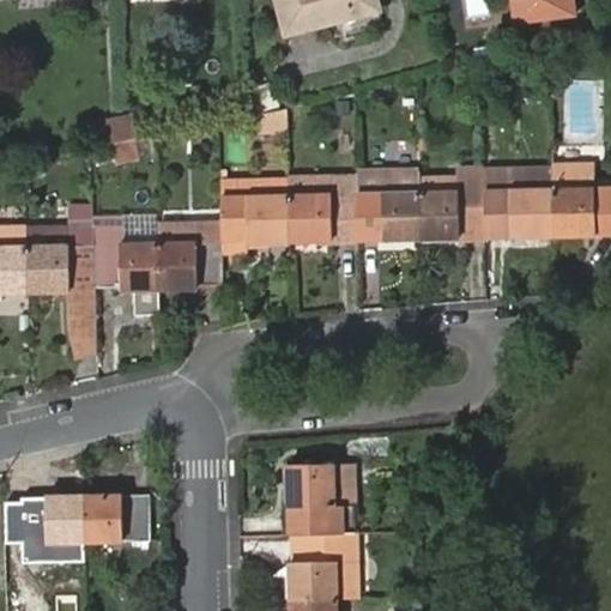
[(272,0),(283,34),(327,20),(332,35),(380,23),(374,0),(272,0)]
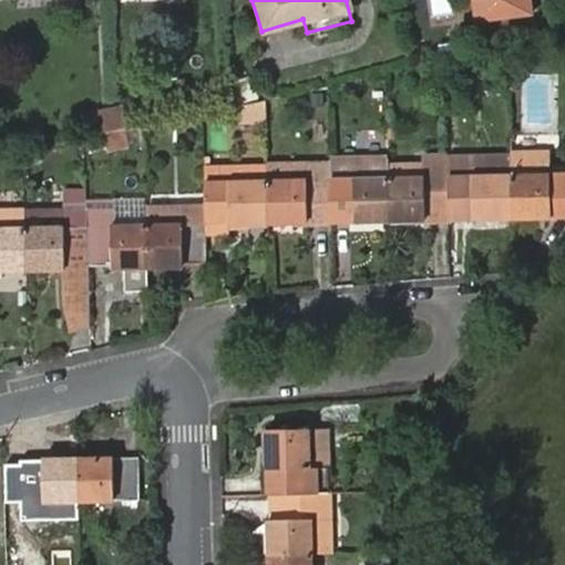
[(472,0),(475,19),(533,11),(531,0),(472,0)]
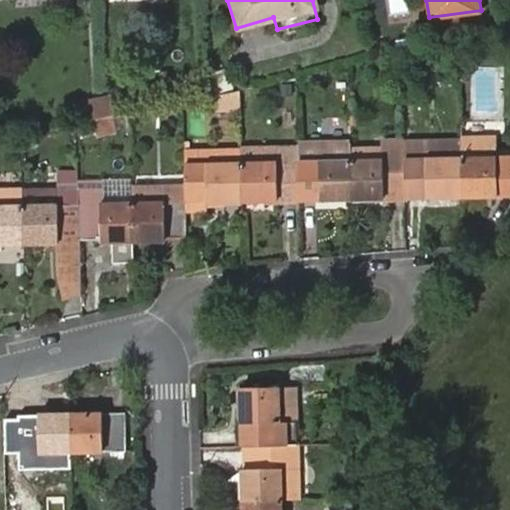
[(215,91),(214,110),(239,110),(240,92),(215,91)]
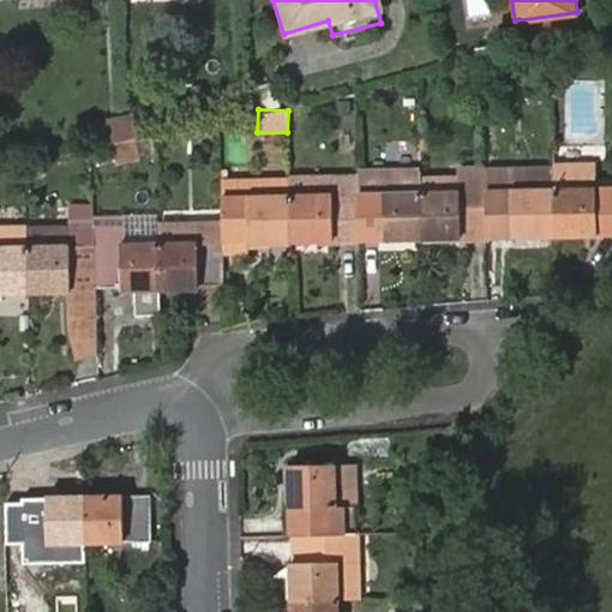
[(131,113),(112,118),(113,138),(112,141),(115,141),(136,136),(131,113)]
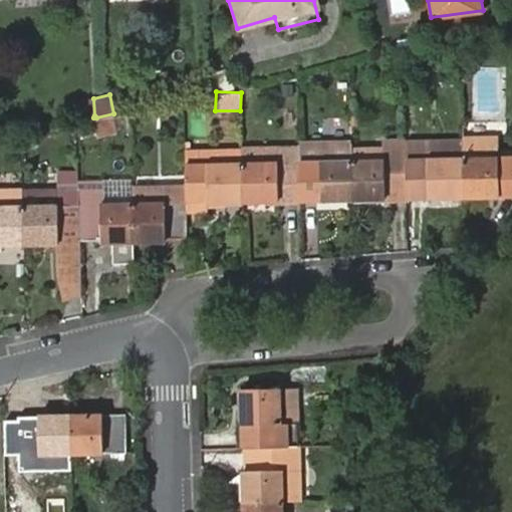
[(94,115),(93,98),(78,102),(81,120),(91,118),(93,117),(94,115)]
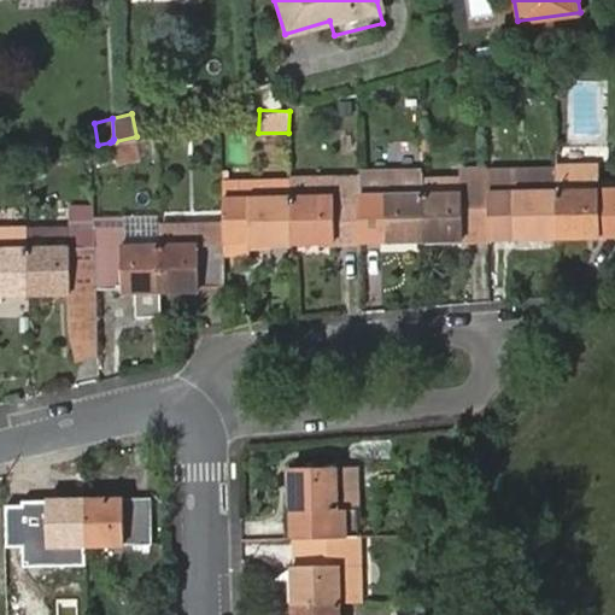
[(338,126),(338,151),(357,151),(357,126),(338,126)]
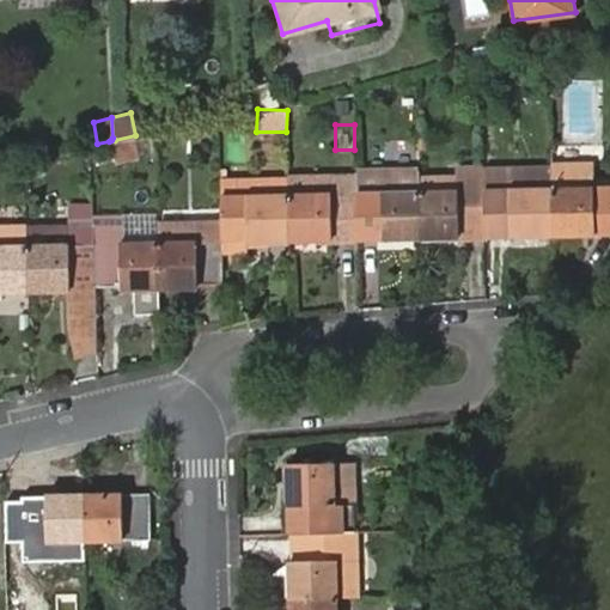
[(549,162),(549,188),(551,231),(593,230),(609,230),(609,185),(593,187),(579,187),(579,175),(592,175),(591,159),(549,162)]
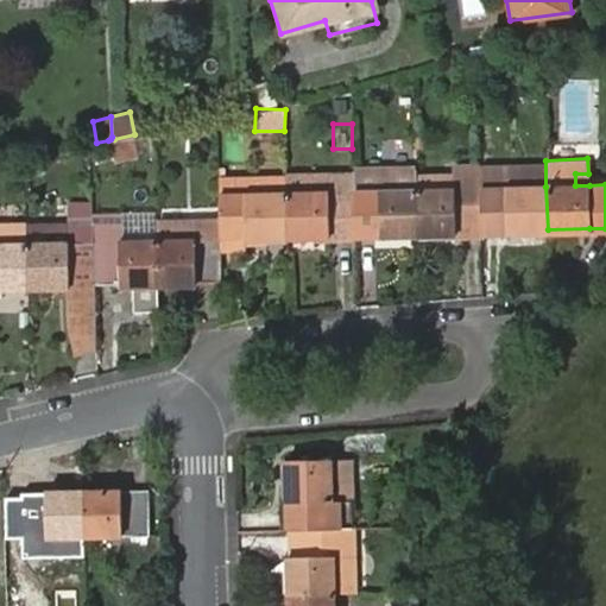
[(417,234),(415,189),(415,166),(352,168),(353,191),(354,232),(380,232),(380,235),(417,234)]
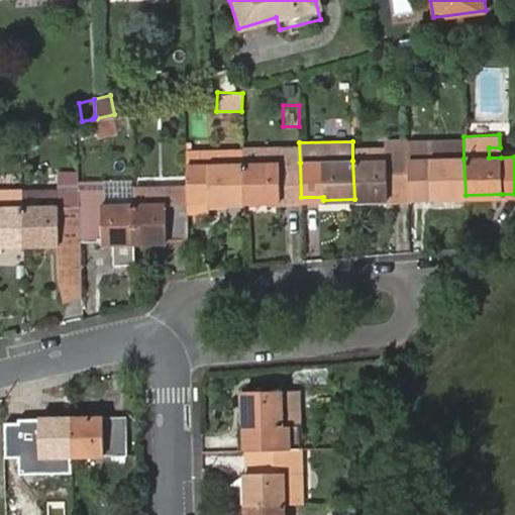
[(352,161),(354,199),(408,197),(407,159),(406,147),(406,146),(389,146),(390,160),(352,161)]
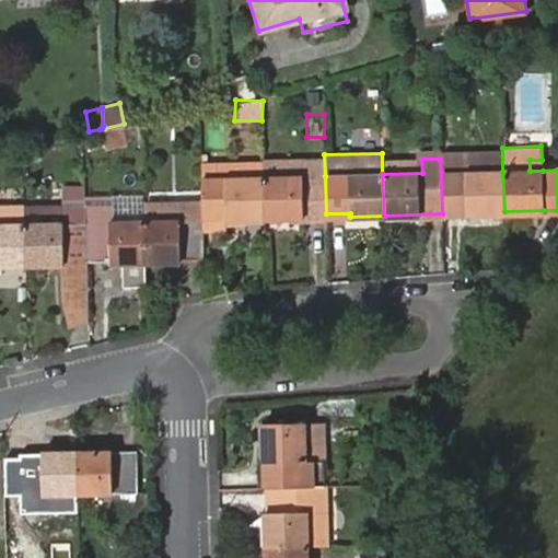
[(440,160),(441,172),(442,213),(504,211),(502,172),(464,172),(464,159),(440,160)]
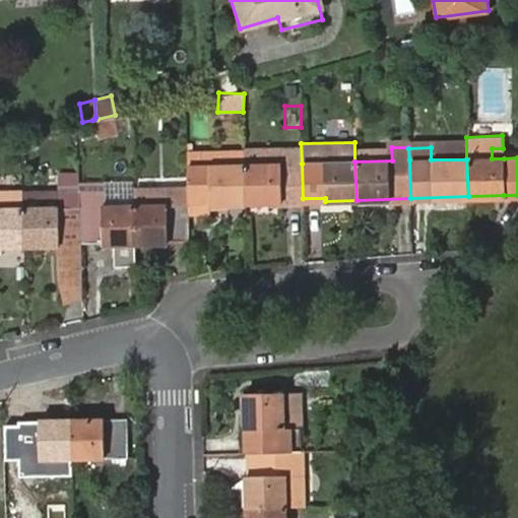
[(504,158),(503,148),(492,148),(492,158),(504,158)]
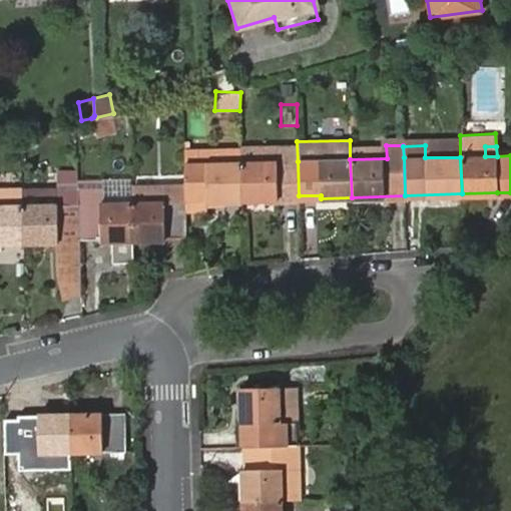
[(239,162),(240,201),(279,199),(299,199),(299,195),(298,161),(277,162),(239,162)]
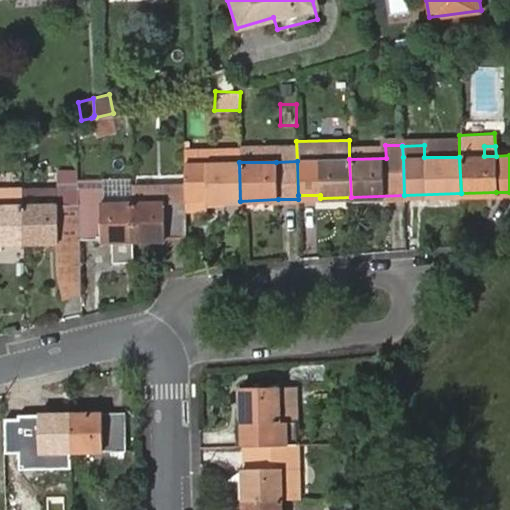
[(183,163),(183,185),(184,197),(208,197),(208,201),(240,201),(239,162),(183,163)]
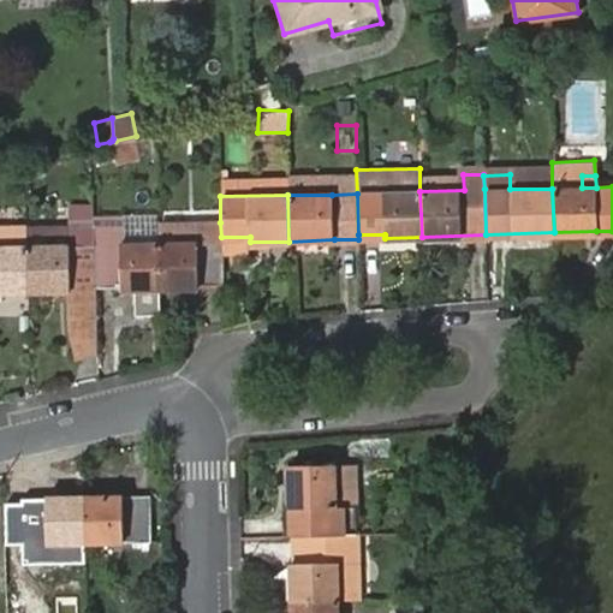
[(158,224),(159,243),(160,287),(196,286),(197,283),(222,283),(221,237),(220,222),(158,224)]
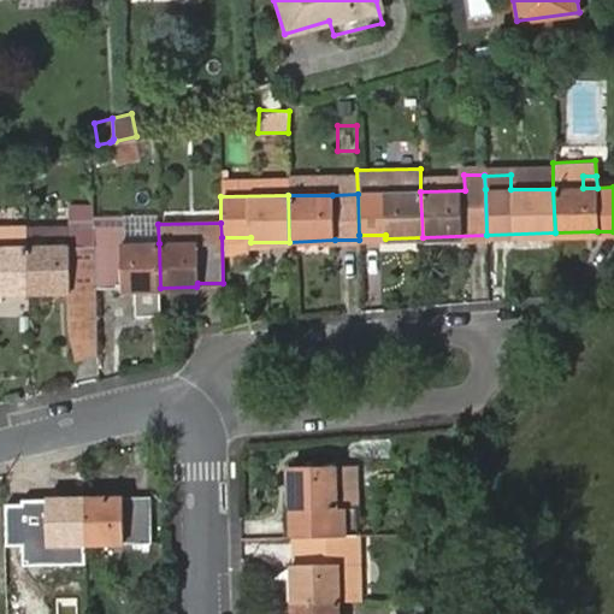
[(23,228),(23,247),(24,291),(69,290),(69,287),(94,287),(94,244),(94,225),(23,228)]
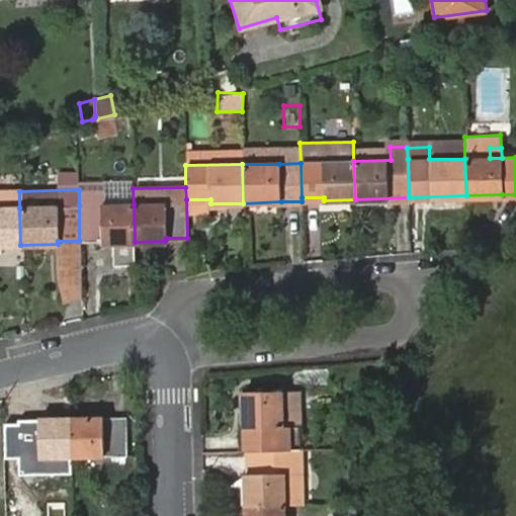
[(134,204),(79,205),(79,241),(103,240),(103,243),(135,242),(134,204)]
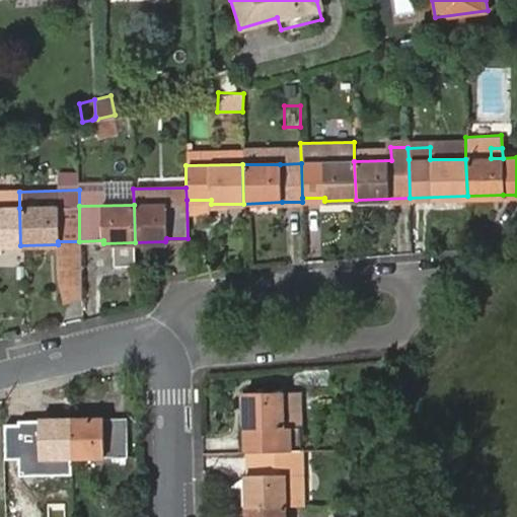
[(0,245),(20,245),(19,208),(0,208),(0,245)]
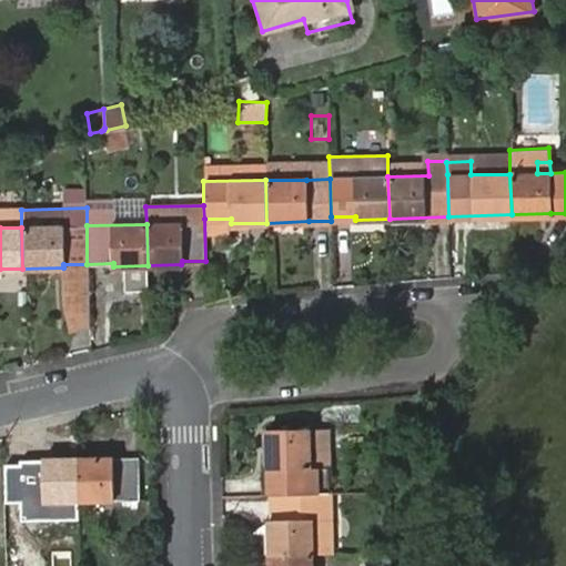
[(271,494),(310,493),(326,493),(325,427),(268,428),(268,494),(271,494)]
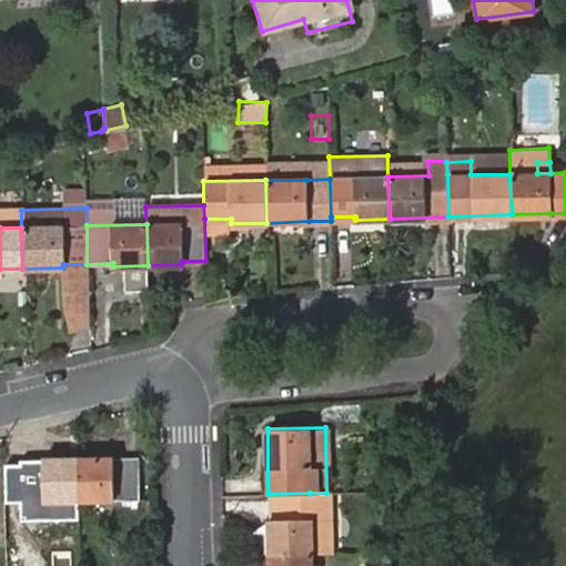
[(78,457),(79,499),(137,498),(135,456),(78,457)]
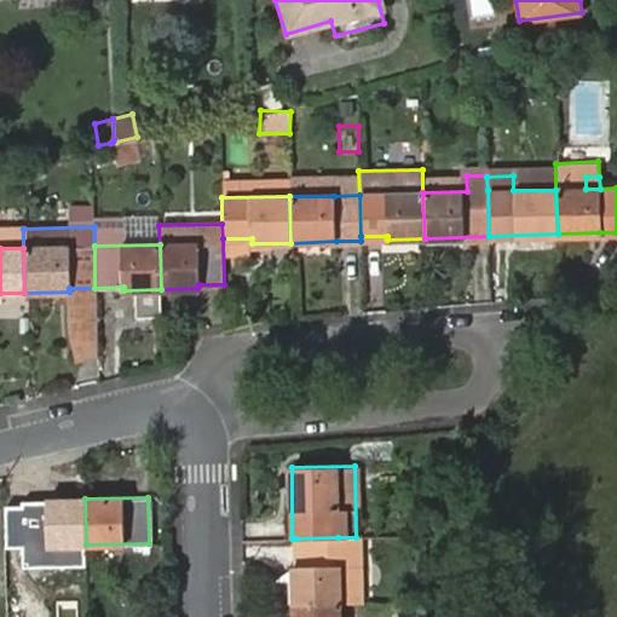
[(47,545),(86,545),(85,499),(45,499),(47,545)]
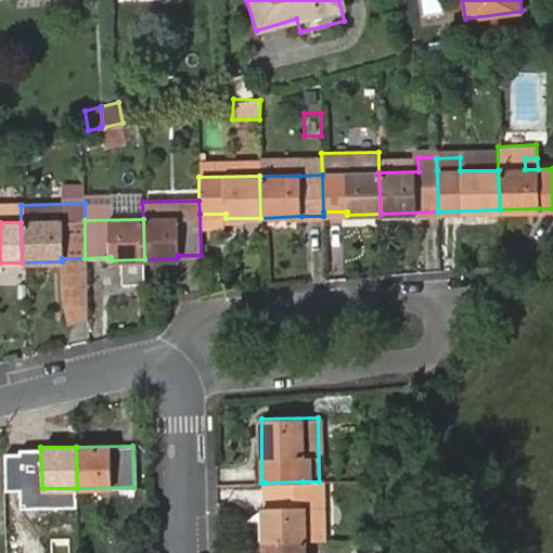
[(3,458),(4,489),(33,488),(31,458),(3,458)]
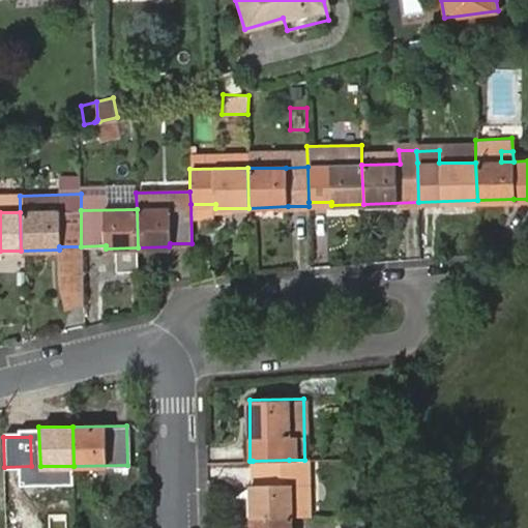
[(251,517),(290,516),(306,516),(304,460),(289,460),(253,461),(254,482),(251,482),(251,517)]
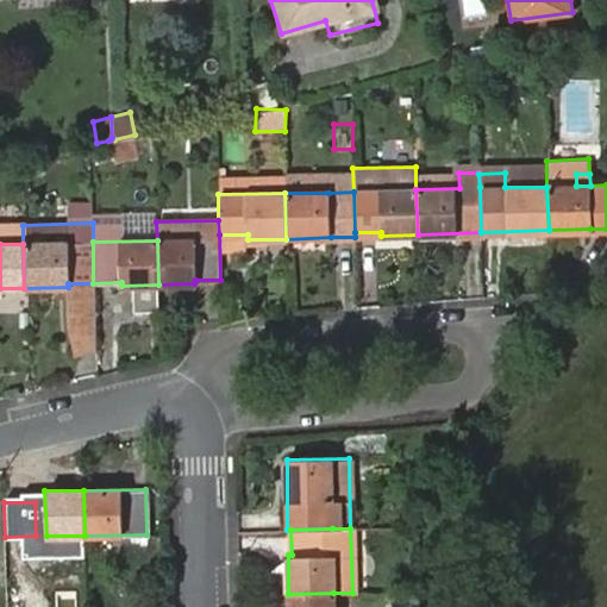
[(333,606),(333,593),(288,594),(288,606),(333,606)]
